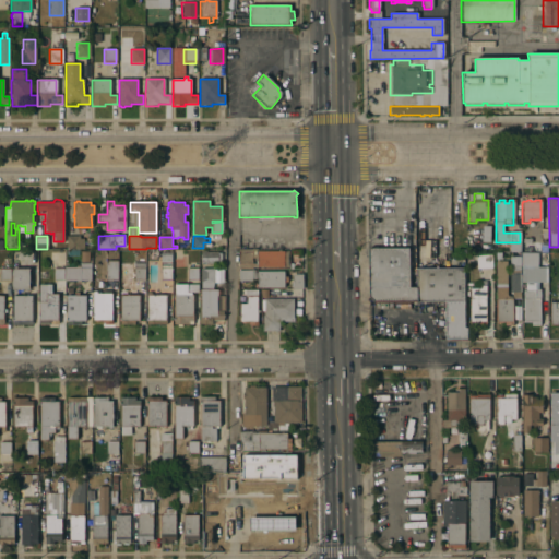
[(83,249),(68,249),(68,237),(80,237),(79,239),(83,239),(83,249)]
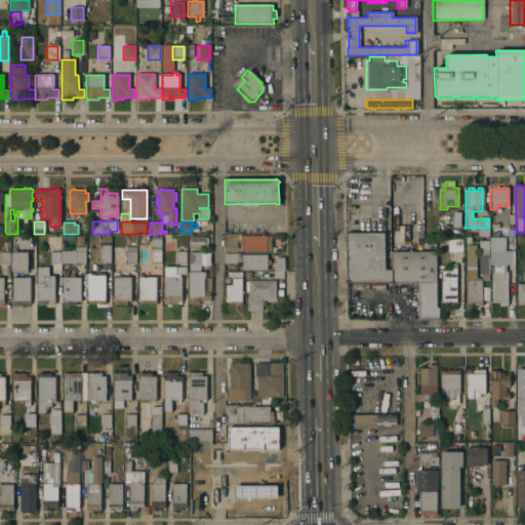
[(225,252),(225,235),(236,235),(236,234),(240,234),(240,242),(236,242),(236,248),(241,248),(241,251),(237,251),(237,252),(225,252)]
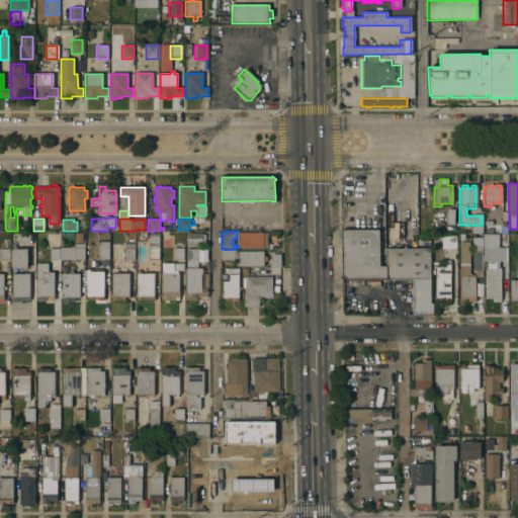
[(412,279),(346,280),(340,274),(340,231),(378,231),(378,266),(384,266),(384,249),(412,249),(412,279)]
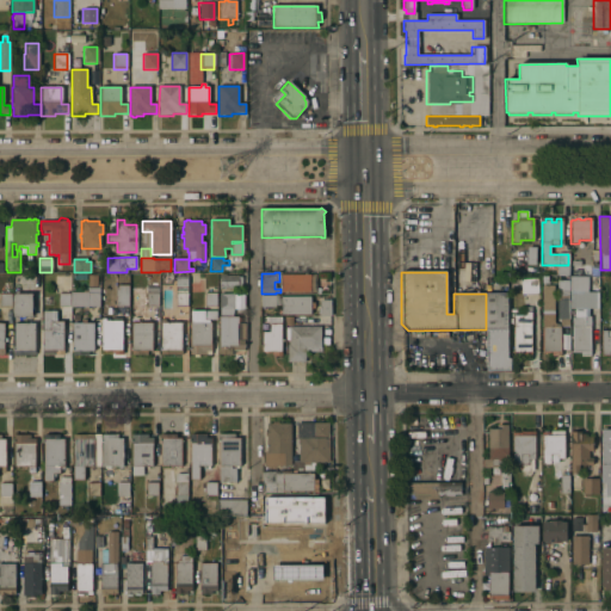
[(218,275),(224,275),(224,276),(238,276),(238,277),(241,277),(241,285),(238,285),(238,289),(218,289),(218,275)]
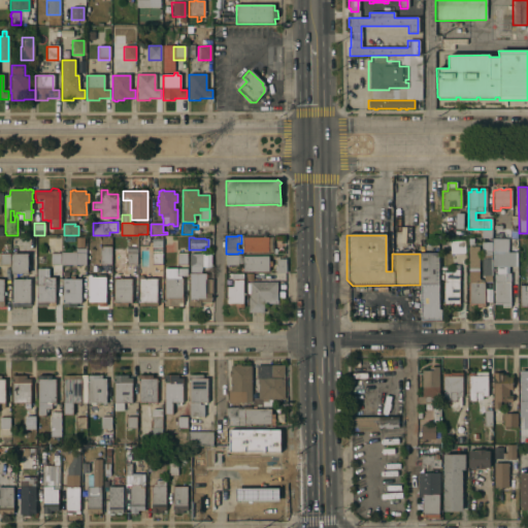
[(242,238),(272,237),(272,253),(242,253),(242,238)]
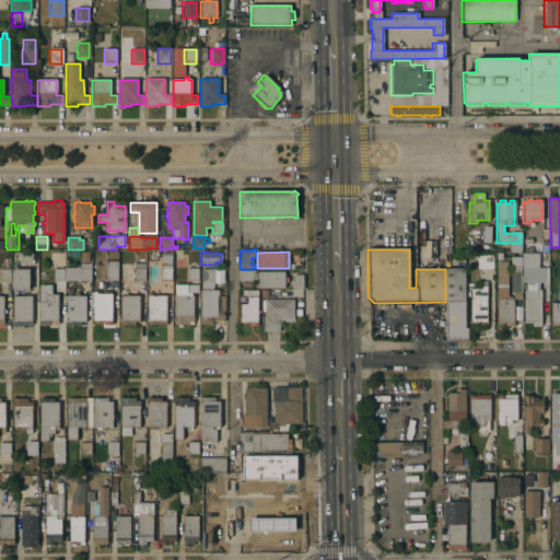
[(522,253),(537,253),(537,267),(546,267),(546,282),(523,282),(522,271),(522,253)]
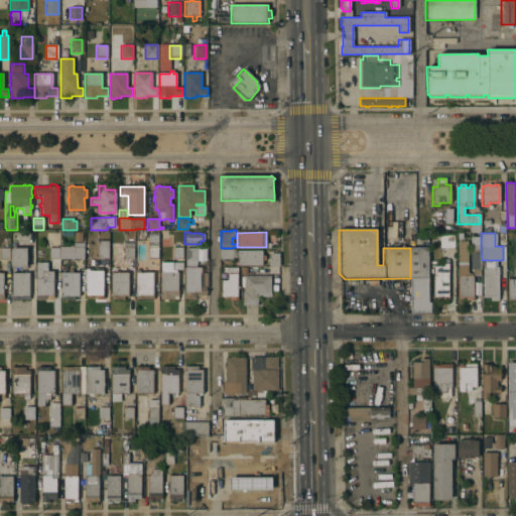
[(439,249),(439,237),(453,236),(454,248),(439,249)]
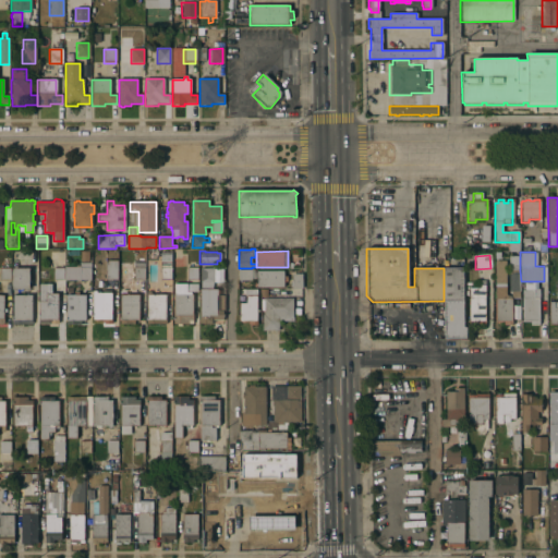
[(519,289),(519,296),(511,296),(510,256),(519,256),(519,289)]
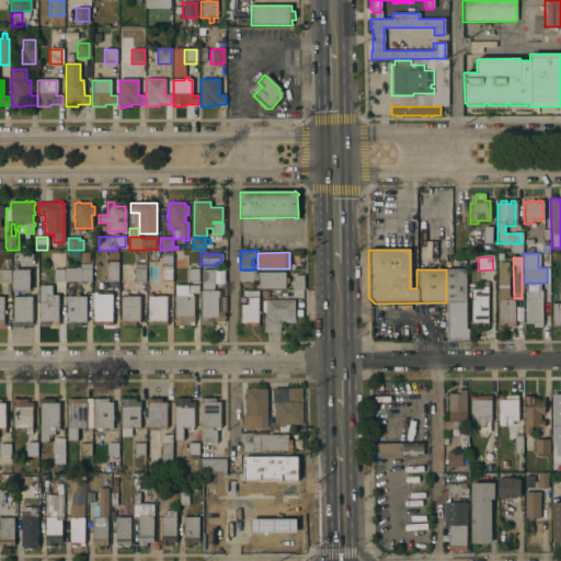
[(117,262),(117,282),(105,282),(105,262),(117,262)]
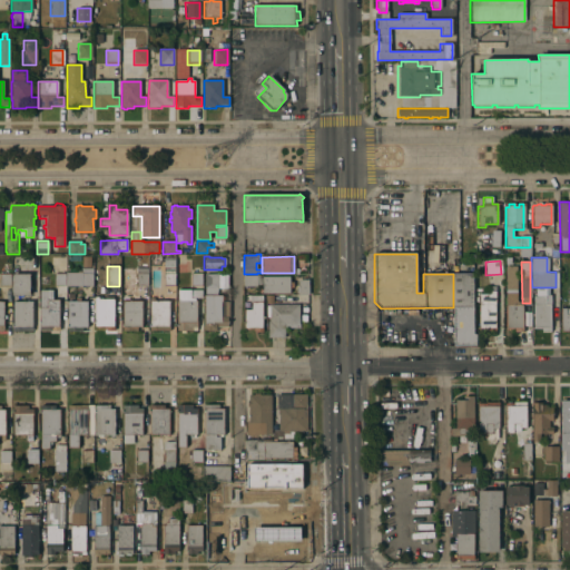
[(505,305),(505,266),(517,266),(517,303),(522,303),(522,333),(513,333),(513,330),(505,330),(505,305)]
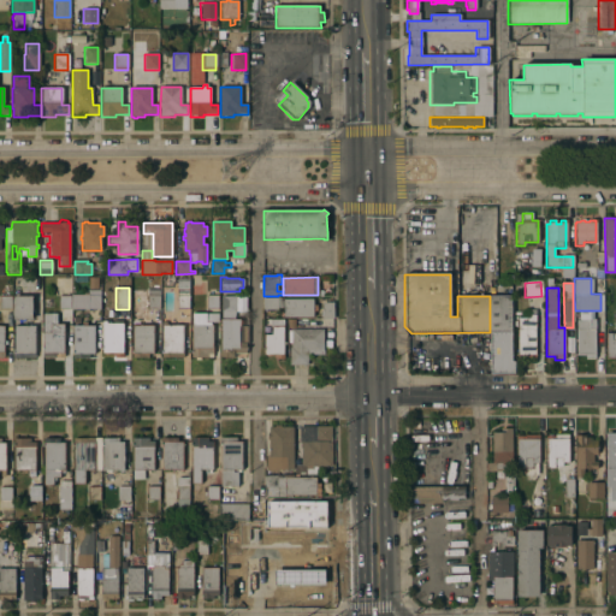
[(87,296),(88,290),(100,291),(100,308),(71,309),(71,295),(87,296)]
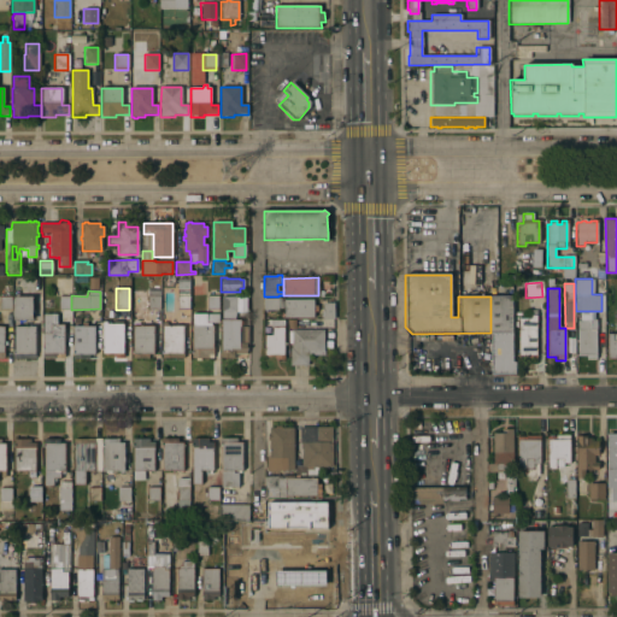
[(158,310),(147,310),(147,291),(159,291),(158,310)]
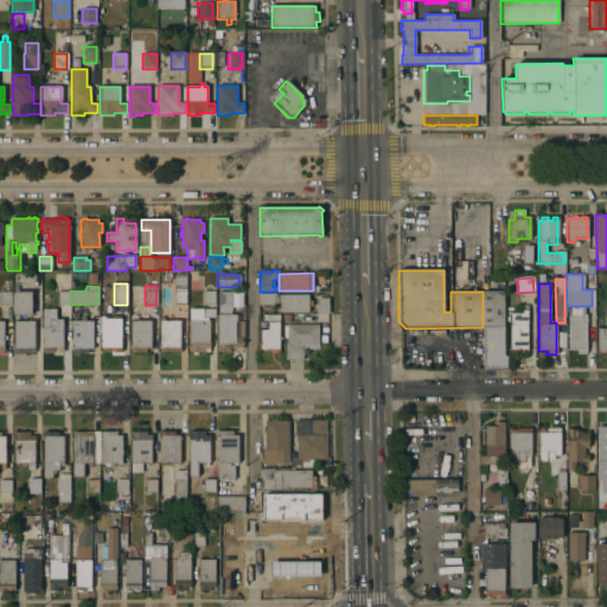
[(173,307),(173,286),(185,286),(185,305),(185,307),(173,307)]
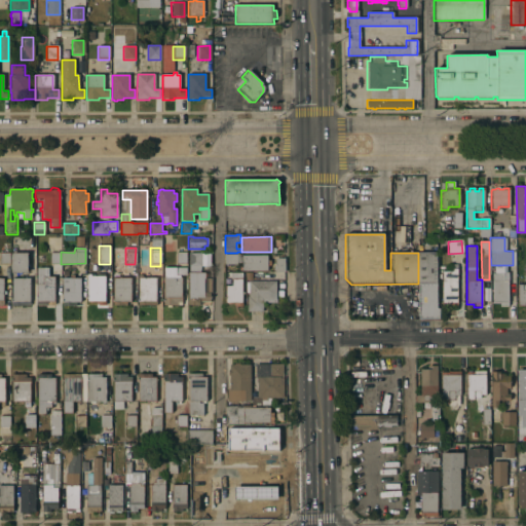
[(61,264),(49,264),(50,253),(60,253),(60,252),(61,252),(61,264)]
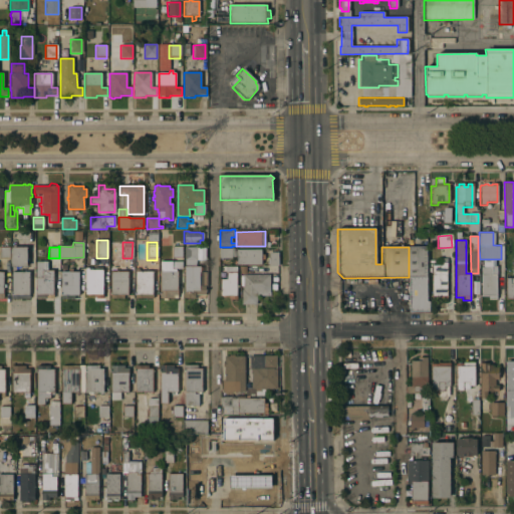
[(9,259),(0,259),(0,247),(9,247),(9,259)]
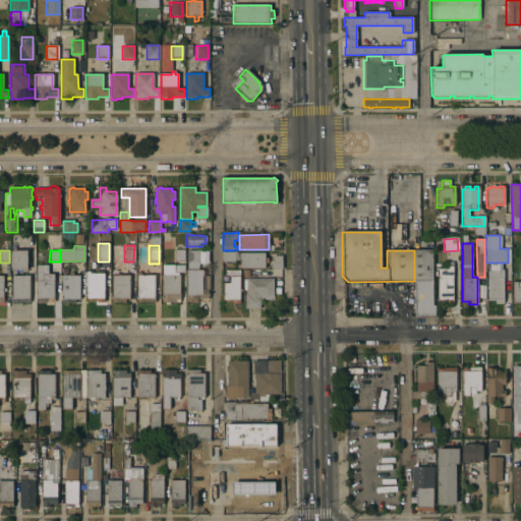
[(26,270),(11,271),(10,251),(26,250),(26,270)]
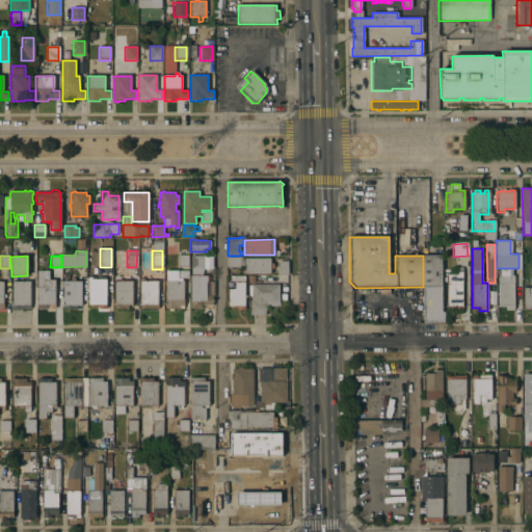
[(178,267),(178,256),(188,256),(188,267),(178,267)]
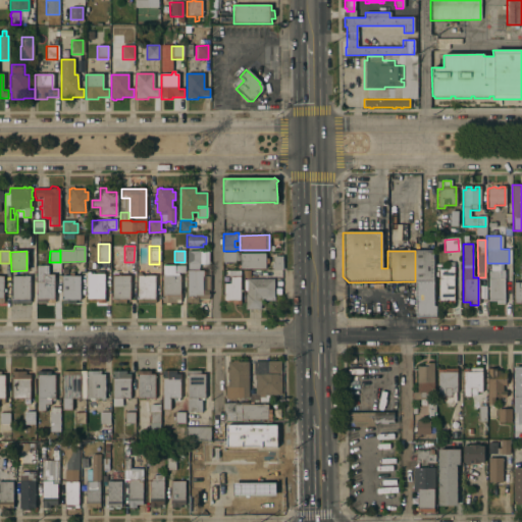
[(199,264),(187,264),(187,251),(199,251),(199,264)]
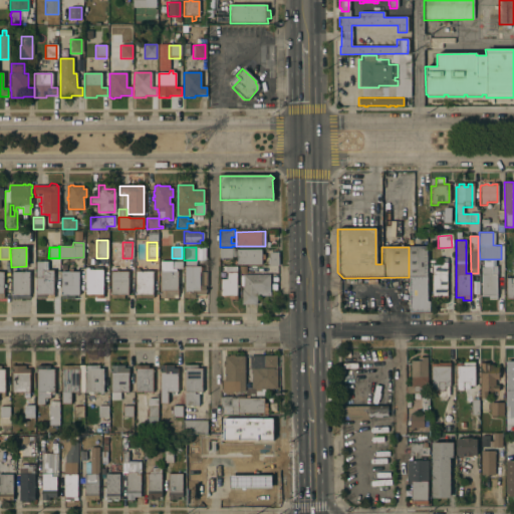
[(409,247),(426,247),(426,302),(429,302),(429,311),(409,311),(409,277),(409,247)]
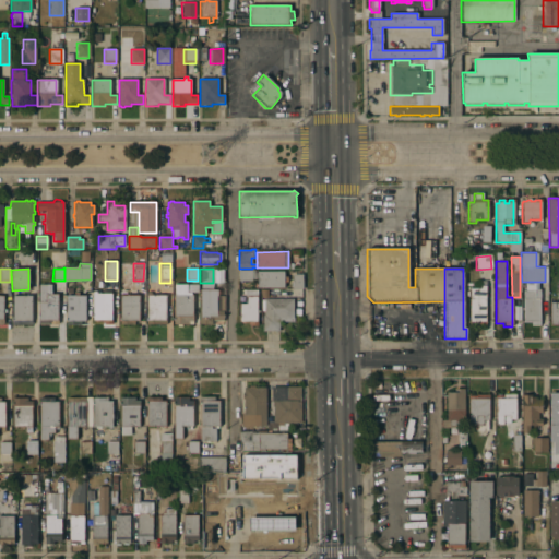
[(238,282),(238,271),(251,271),(251,270),(257,270),(256,280),(251,280),(251,282),(239,282),(238,282)]
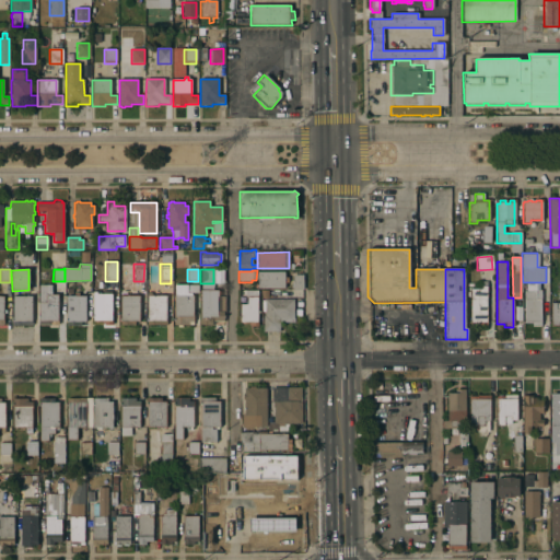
[(257,289),(257,272),(284,272),(284,278),(288,278),(288,282),(284,282),(284,289),(257,289)]
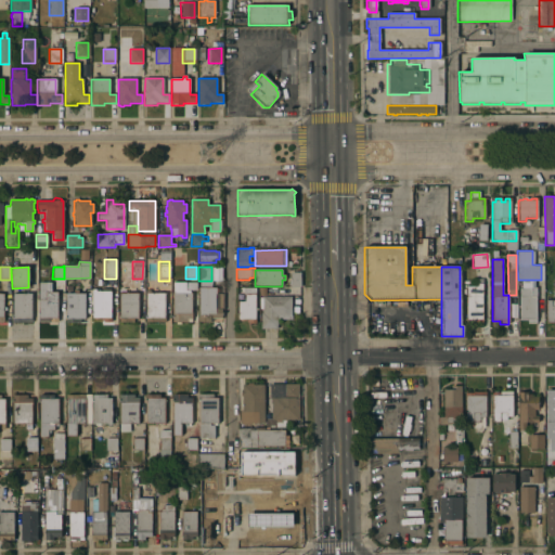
[(288,286),(288,283),(291,283),(291,273),(299,273),(300,286),(288,286)]
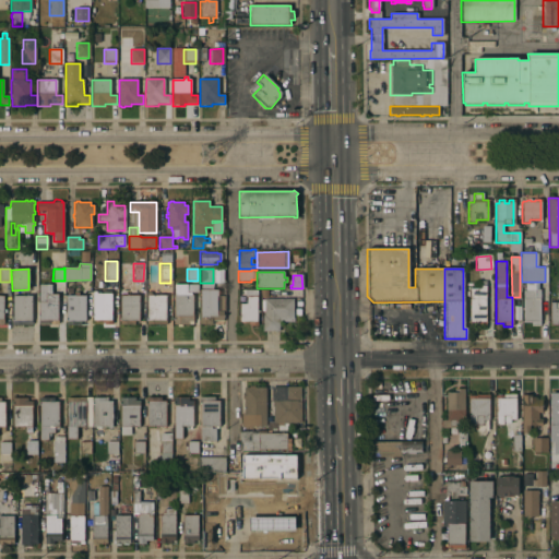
[(485,325),(477,326),(477,322),(468,323),(468,289),(479,288),(479,282),(485,282),(485,325)]
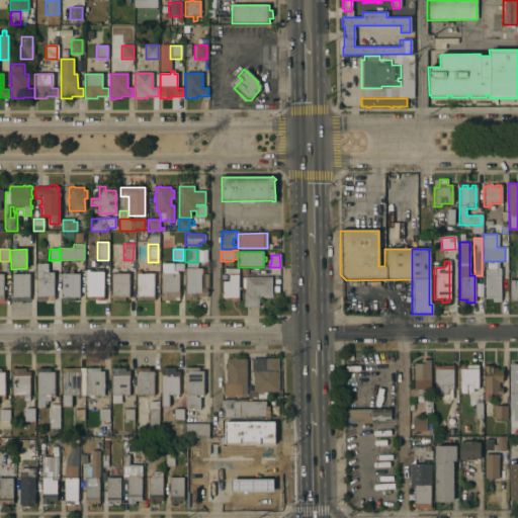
[(484,270),(486,270),(486,262),(495,262),(496,270),(498,270),(499,277),(500,301),(492,303),(492,298),(485,299),(484,270)]
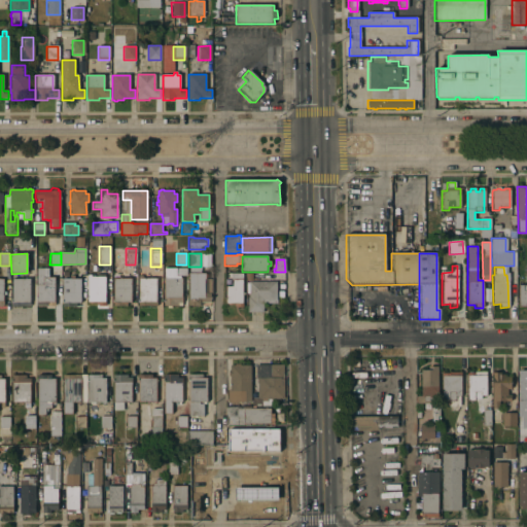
[(48,278),(54,278),(54,307),(36,306),(37,269),(48,269),(48,278)]
